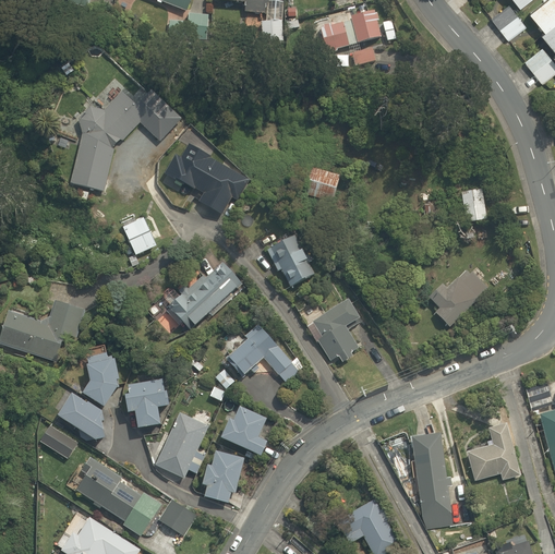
[(158,0),(184,11),(189,0),(158,0)]
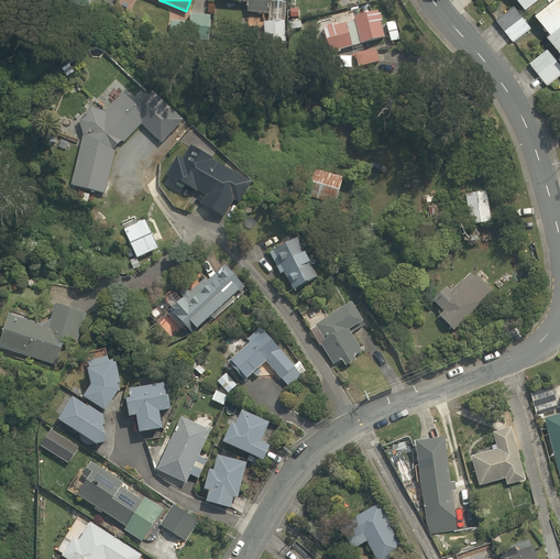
[(263,44),(283,45),(284,0),(217,0),(217,2),(246,4),(246,11),(267,12),(266,21),(263,21),(263,44)]
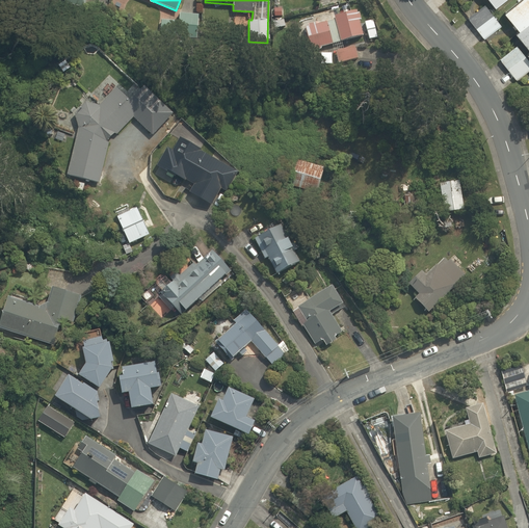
[(501,24),(485,0),(466,14),(481,37),(501,24)]
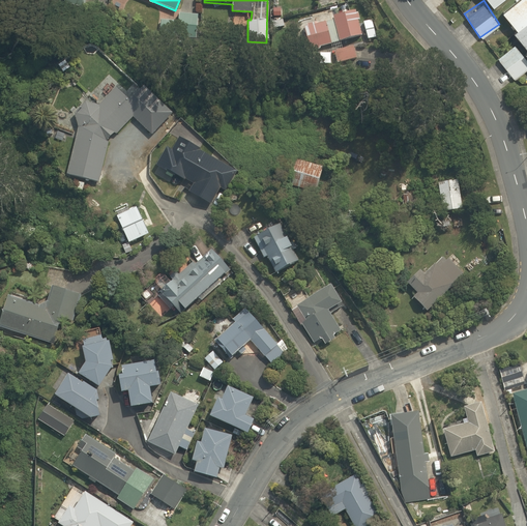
[(488,0),(494,8),(505,0),(488,0)]
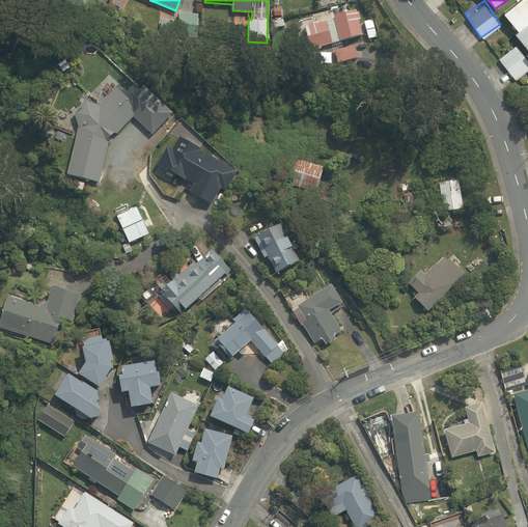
[(523,0),(507,12),(520,29),(517,32),(527,47),(527,0),(523,0)]
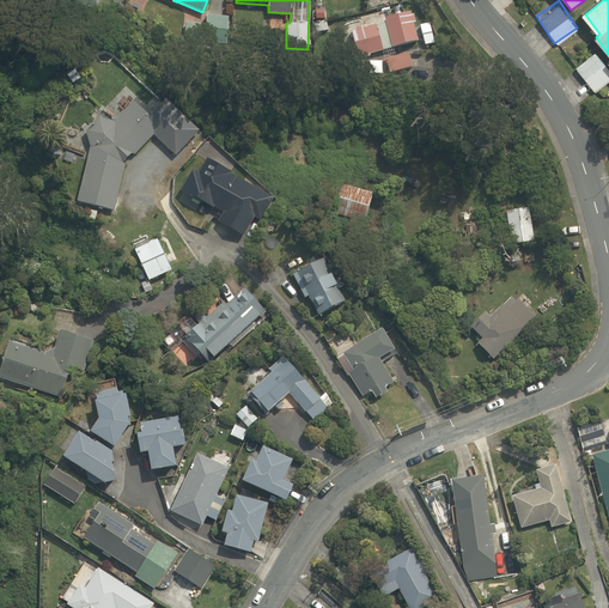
[(409,8),(382,16),(379,10),(340,20),(346,47),(353,44),(357,58),(390,49),(418,42),(409,8)]
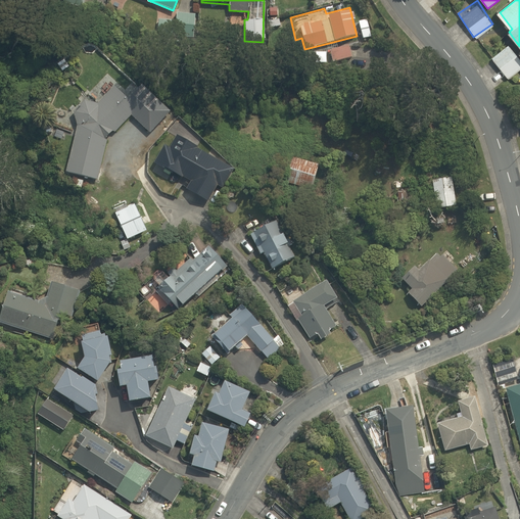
[(242,13),(225,11),(223,31),(241,33),(242,13)]
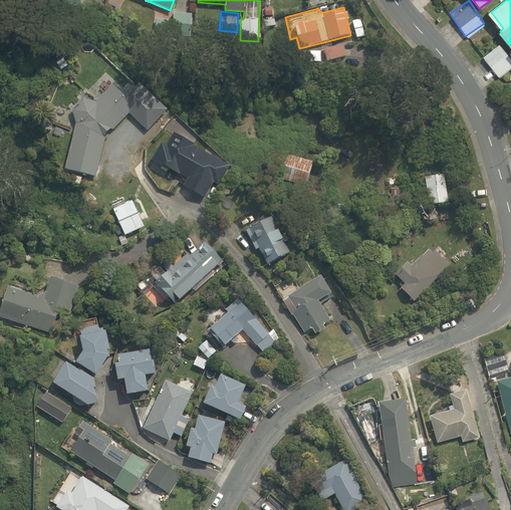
[(192,13),(171,13),(170,20),(154,20),(153,32),(172,33),(171,40),(191,40),(192,13)]
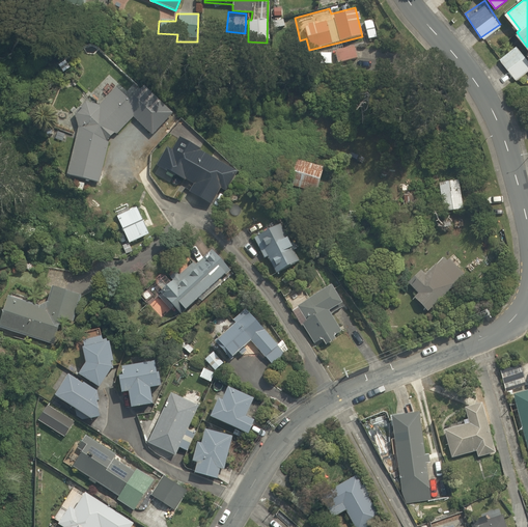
[(527,67),(527,61),(516,44),(497,56),(512,79),(527,67)]
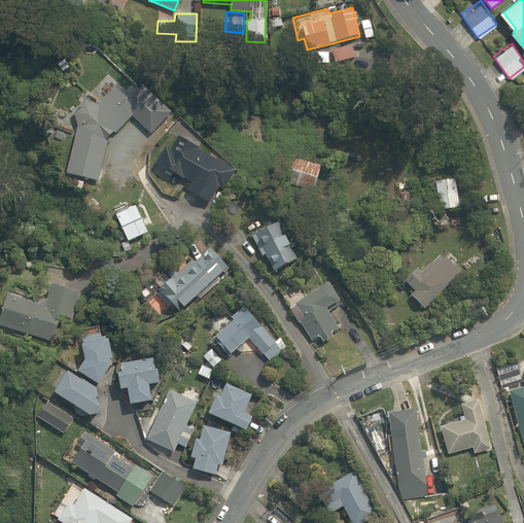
[(353,44),(332,50),(335,62),(356,56),(353,44)]
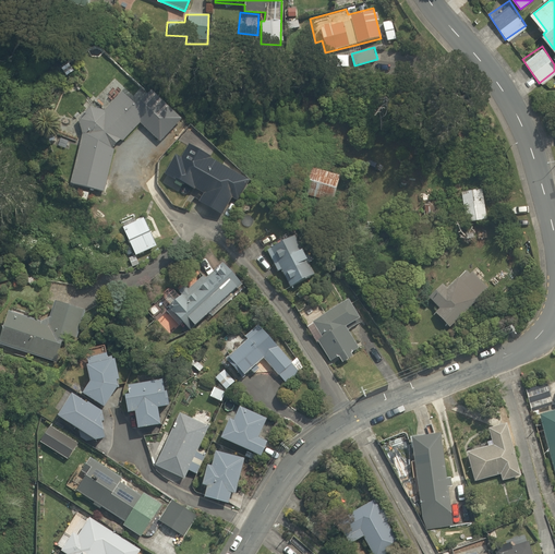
[(136,103),(123,87),(99,108),(94,103),(74,120),(83,130),(69,181),(101,191),(115,145),(137,122),(156,141),(181,116),(154,87),(136,103)]
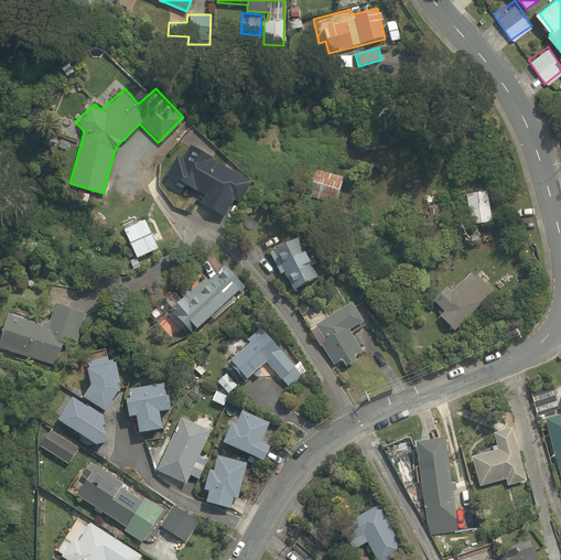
[(218,210),(183,149),(139,175),(174,236),(218,210)]
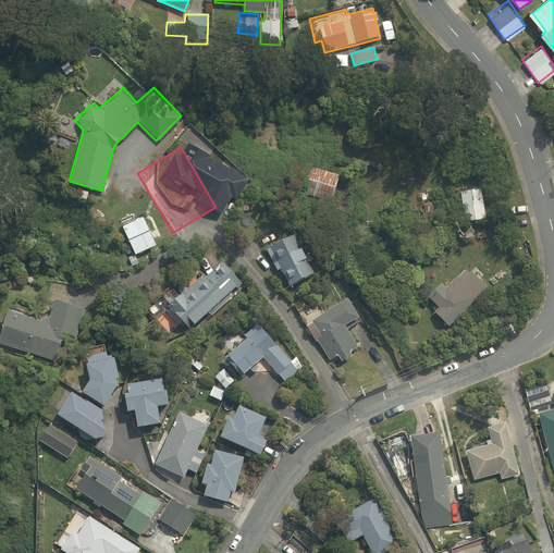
[(340,174),(303,163),(296,188),(332,199),(340,174)]
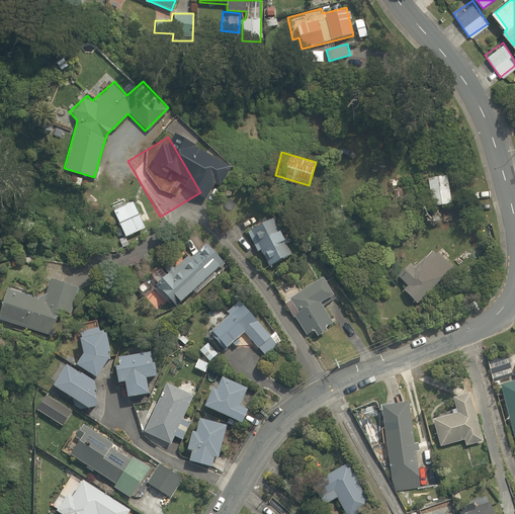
[(451,204),(446,173),(429,175),(433,207),(451,204)]
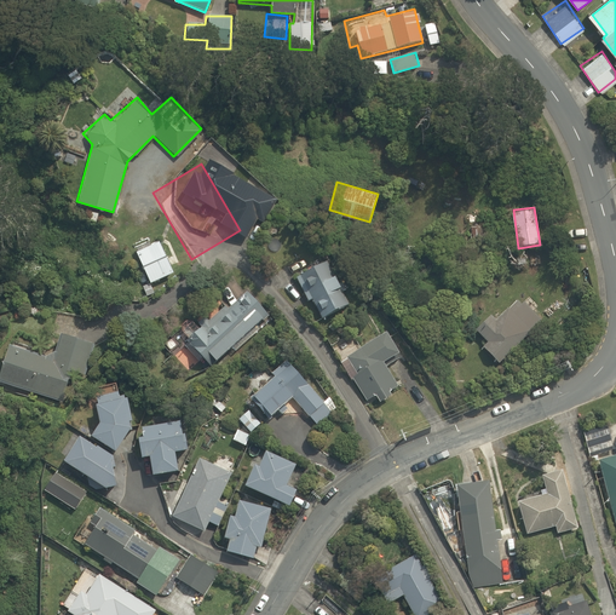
[(174,272),(159,240),(134,252),(150,285),(174,272)]
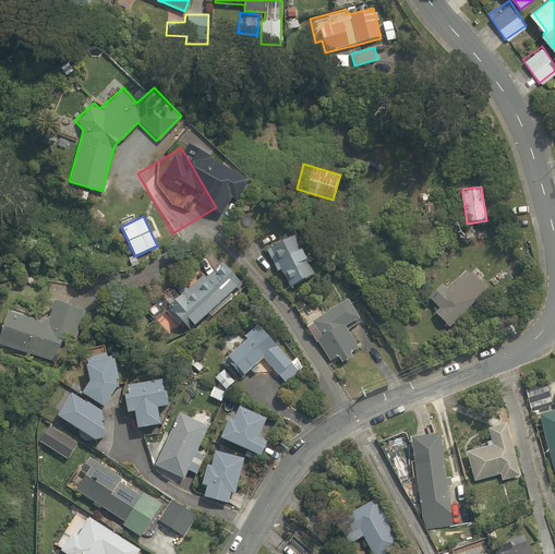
[(318,277),(302,235),(265,249),(275,272),(281,269),(289,289),(318,277)]
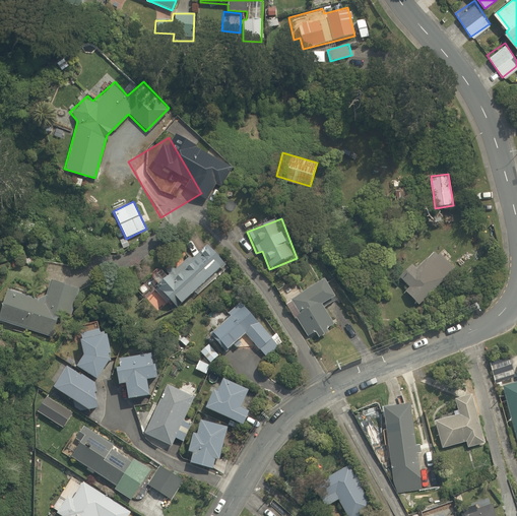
[(205,244),(158,285),(177,306),(223,265),(205,244)]
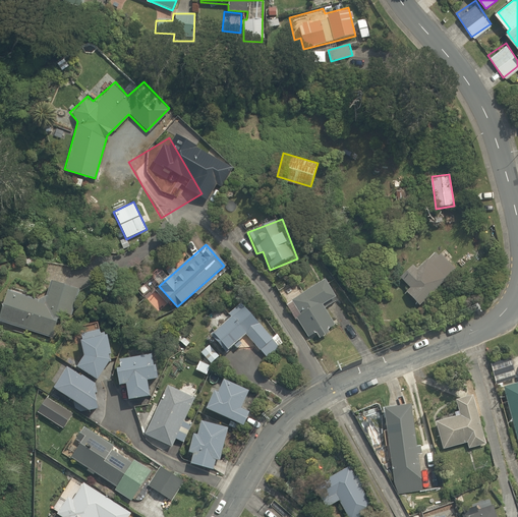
[(452,270),(435,250),(418,266),(413,261),(397,275),(407,286),(402,291),(414,303),(452,270)]
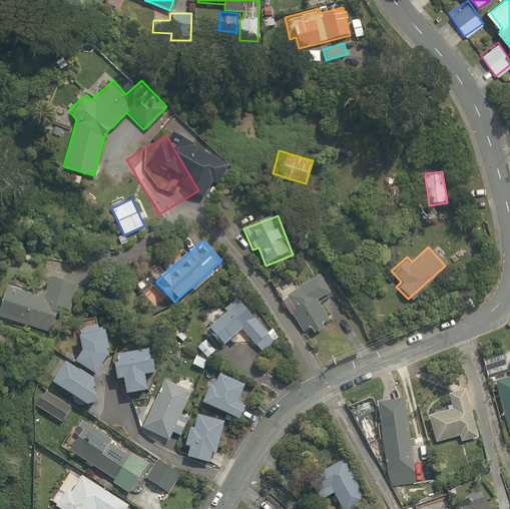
[(307,276),(306,273),(274,290),(283,309),(287,307),(300,331),(309,327),(313,333),(323,328),(321,324),(331,319),(321,300),(331,295),(319,270),(307,276)]
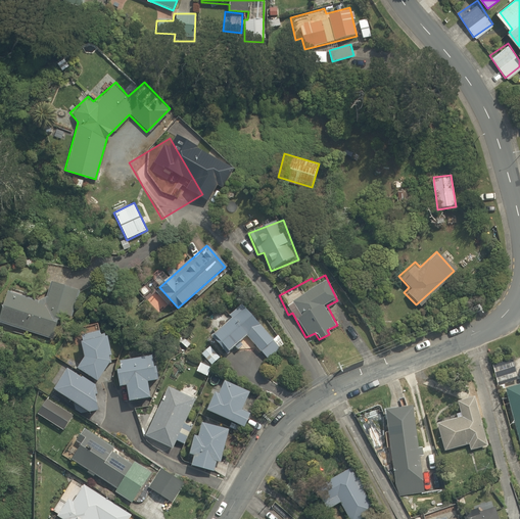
[(45,302),(9,292),(1,323),(53,337),(57,323),(68,326),(78,291),(49,284),(45,302)]
